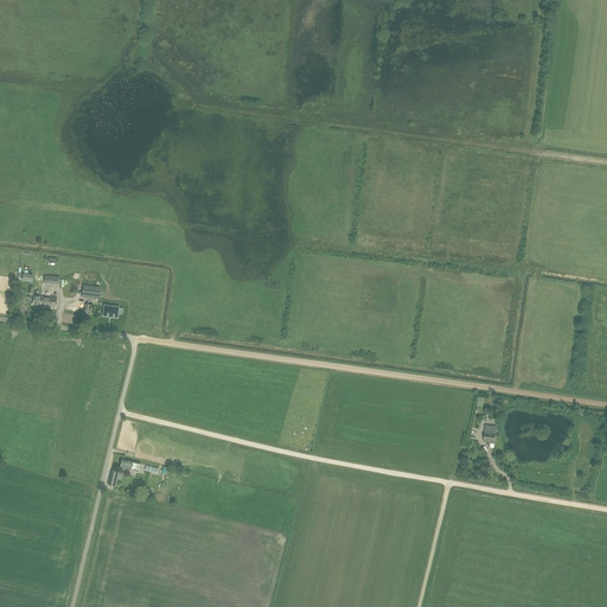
[(98,299),(100,287),(94,287),(83,285),(82,298),(98,299)]
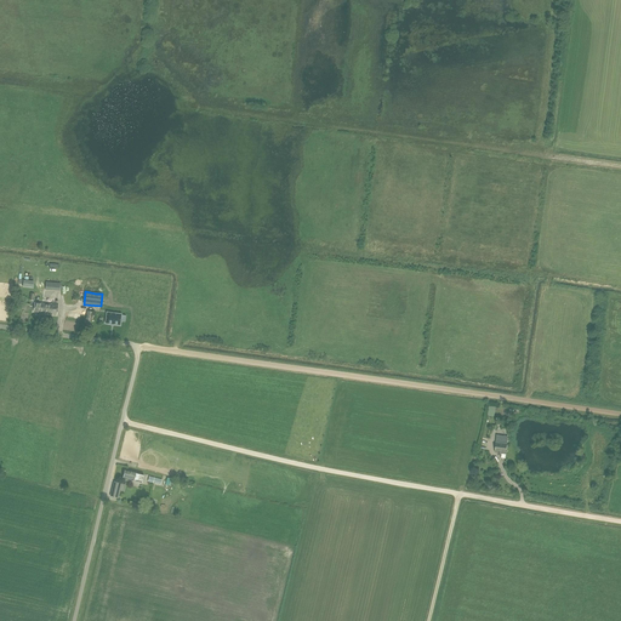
[(51,305),(34,302),(33,312),(50,314),(57,315),(58,305),(51,303),(51,305)]
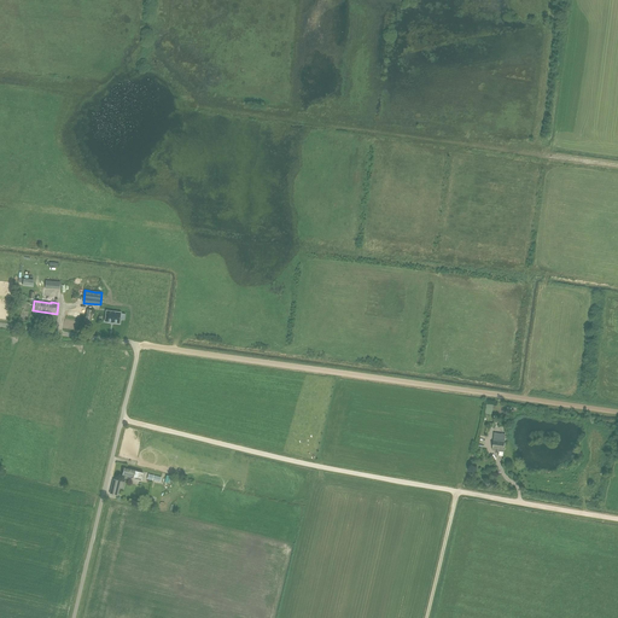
[(106,310),(104,322),(120,325),(121,313),(106,310)]
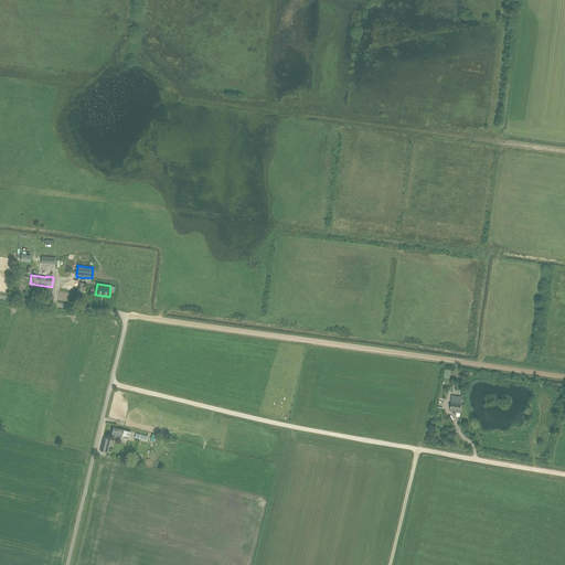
[(456,412),(460,412),(461,397),(452,396),(450,411),(454,411),(452,413),(456,414),(456,412)]
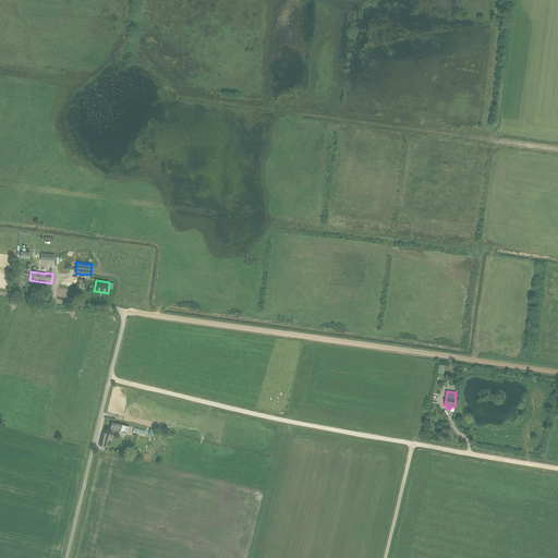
[(122,425),(112,422),(110,429),(120,432),(128,434),(129,426),(122,425)]
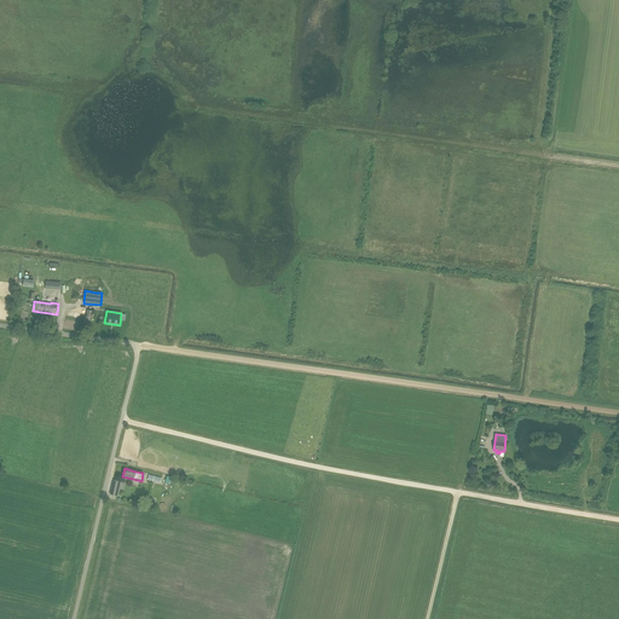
[(121,482),(115,480),(111,496),(117,497),(121,482)]
